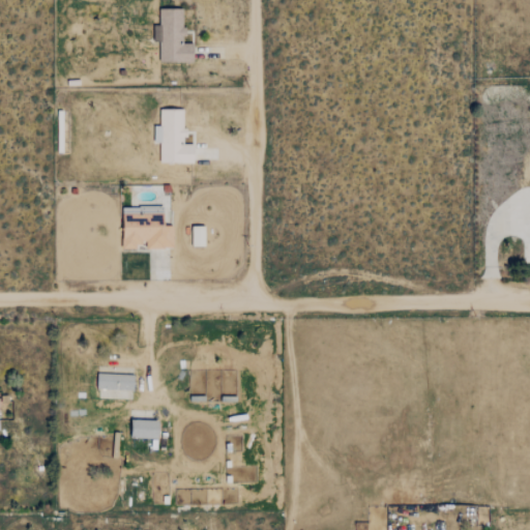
[(185,10),(160,9),(160,26),(154,26),(154,42),(160,42),(160,63),(195,63),(195,45),(184,45),(185,10)]
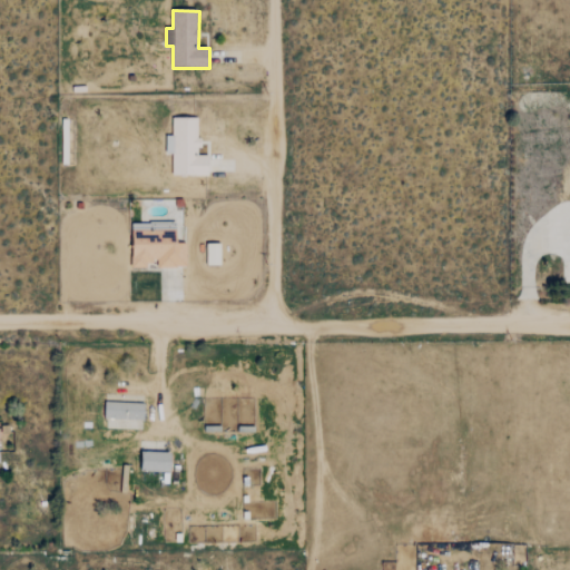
[(199,118),(173,118),(173,135),(167,135),(167,154),(173,154),(173,175),(210,175),(210,156),(199,155),(199,118)]
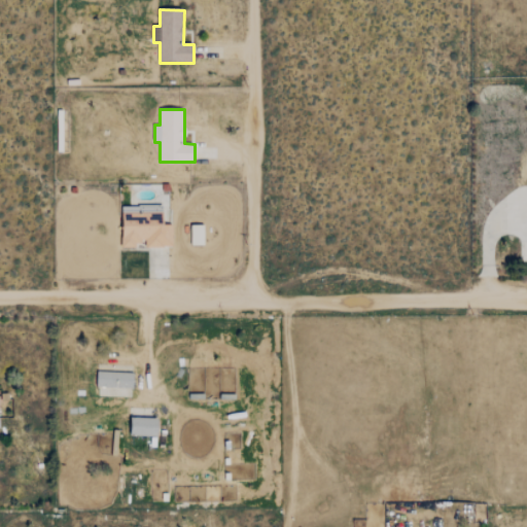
[(174,246),(173,224),(165,224),(165,212),(124,213),(124,247),(143,247),(174,246)]
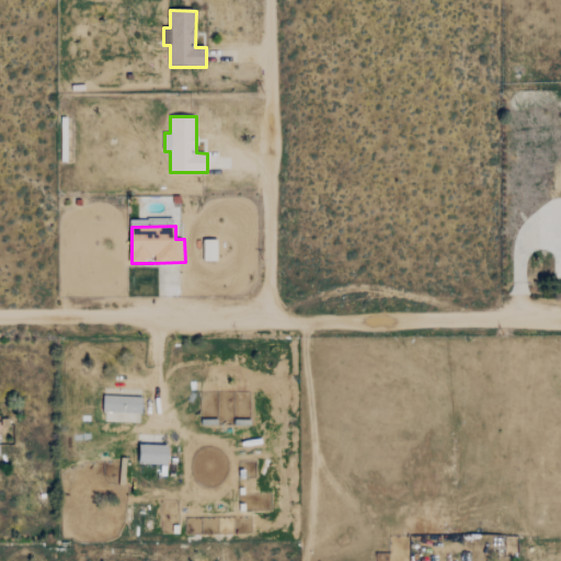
[(218,239),(201,240),(202,261),(218,261),(218,239)]
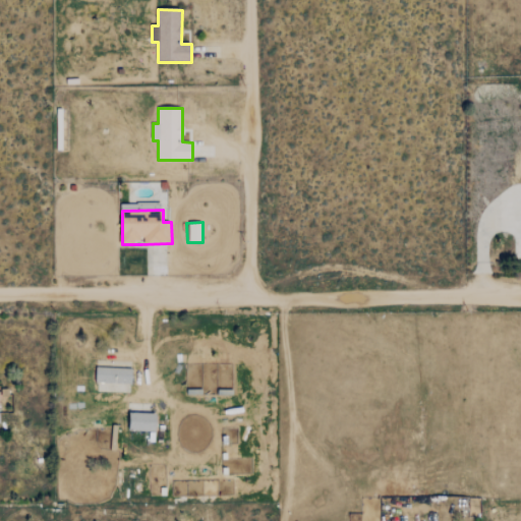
[(132,384),(132,368),(97,367),(96,383),(132,384)]
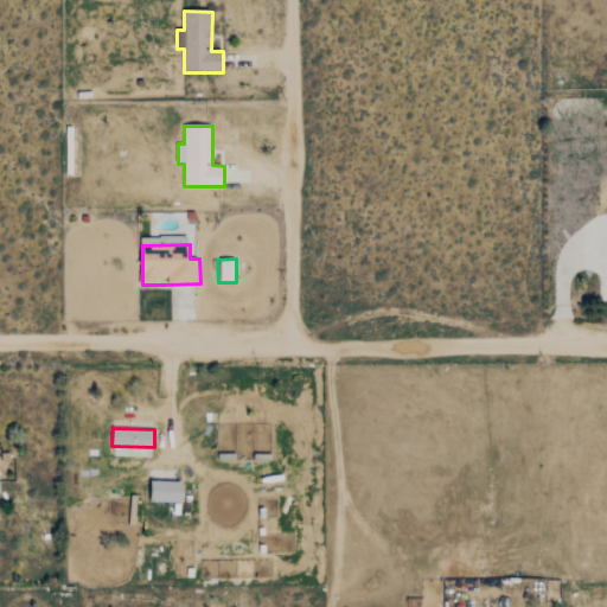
[(152,502),(184,502),(184,481),(153,481),(152,502)]
